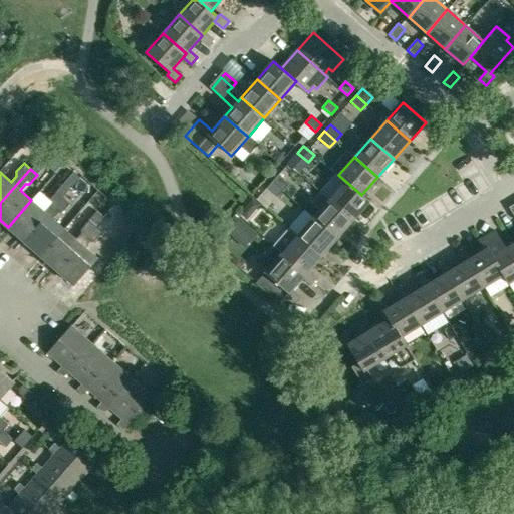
[(278,175),(272,181),(282,191),(288,184),(278,175)]
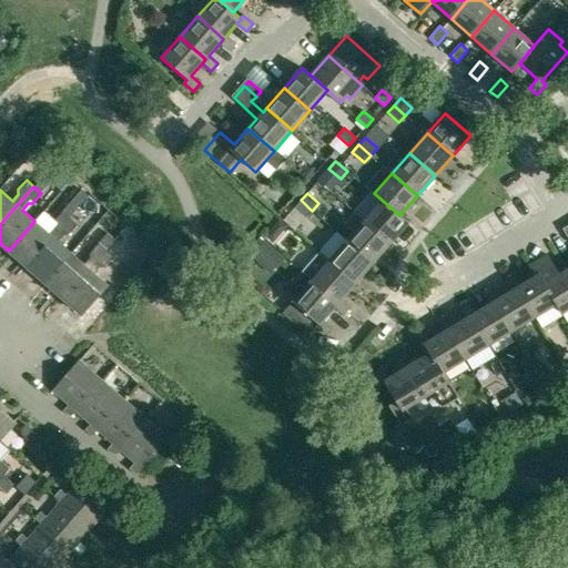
[(312,211),(301,200),(294,208),(305,217),(312,211)]
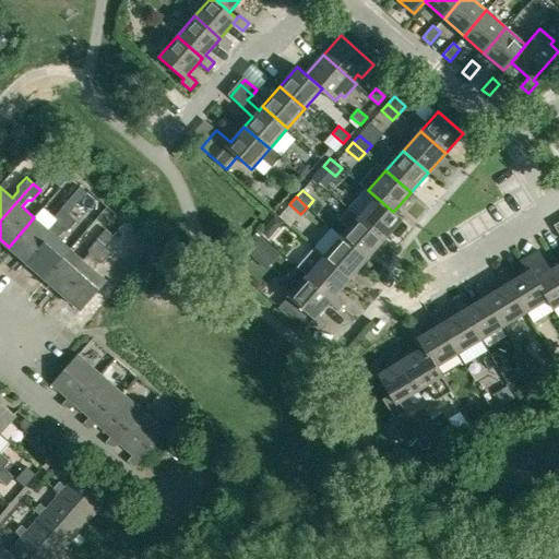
[(376,197),(358,216),(384,238),(401,218),(393,212),(376,197)]
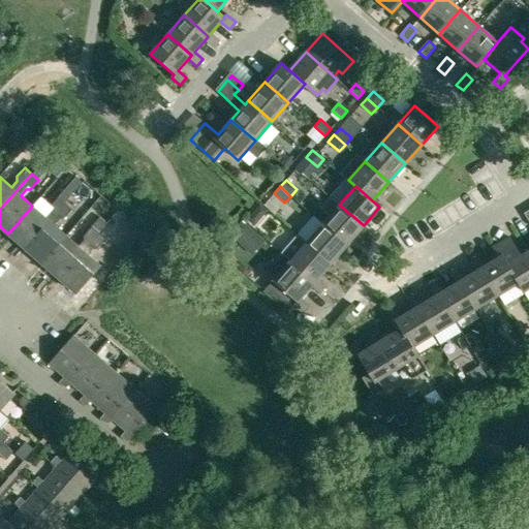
[(44,216),(32,206),(8,234),(25,249),(42,229),(50,221),(65,203),(58,196),(50,206),(50,210),(44,216)]
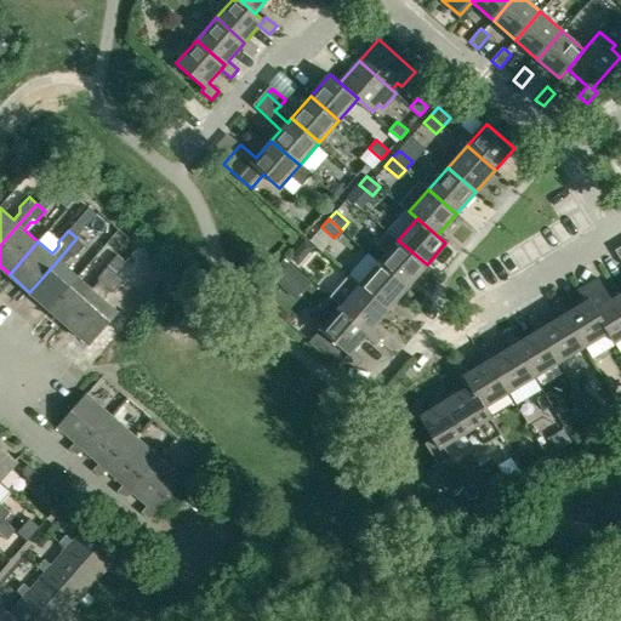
[(375,245),(386,255),(380,262),(408,286),(427,265),(398,240),(387,231),(375,245)]
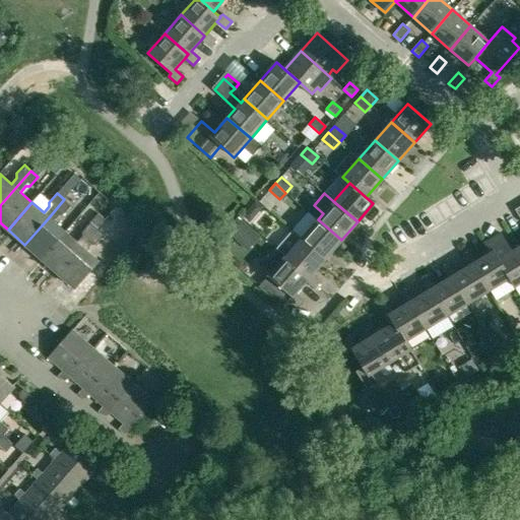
[(24,245),(42,259),(58,240),(65,232),(53,220),(58,214),(62,214),(70,205),(64,199),(49,217),(42,225),(24,245)]
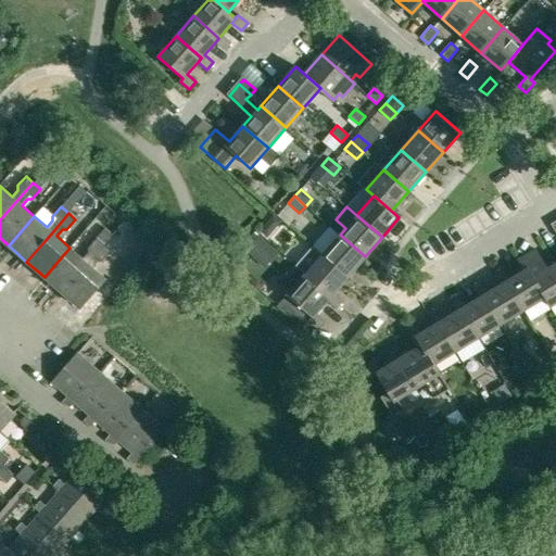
[(272,215),(266,223),(274,229),(280,223),(272,215)]
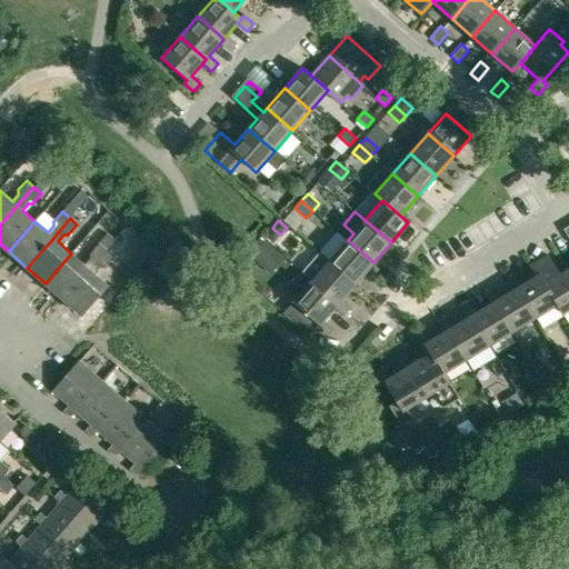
[(348,240),(330,260),(356,282),(373,262),(348,240)]
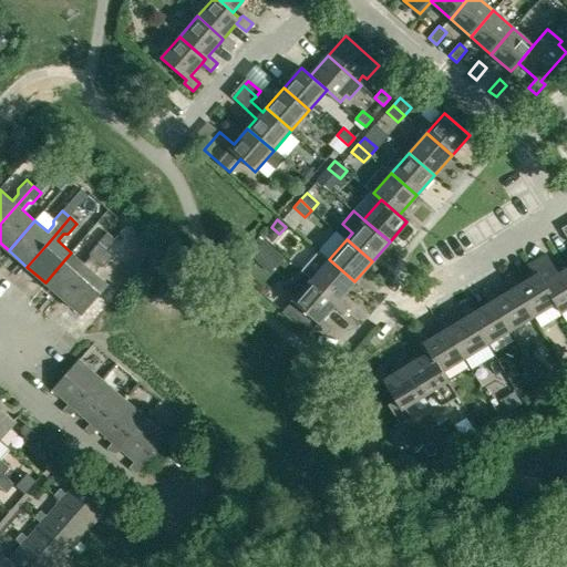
[(45,282),(63,299),(82,278),(90,269),(106,249),(99,243),(90,253),(90,257),(83,264),(71,253),(63,261),(45,282)]
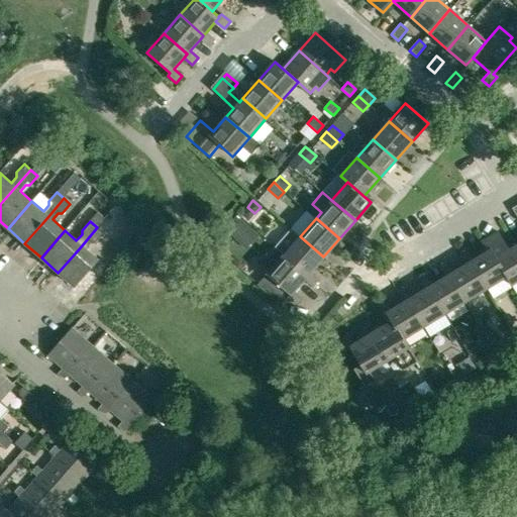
[(244,228),(237,221),(231,227),(227,232),(234,239),(244,228)]
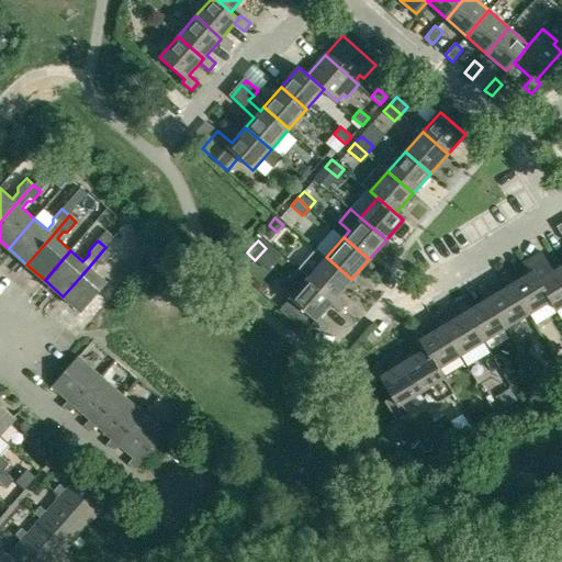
[(112,254),(105,247),(89,267),(81,276),(63,296),(80,312),(99,291),(107,282),(92,270),(99,263),(103,263),(112,254)]
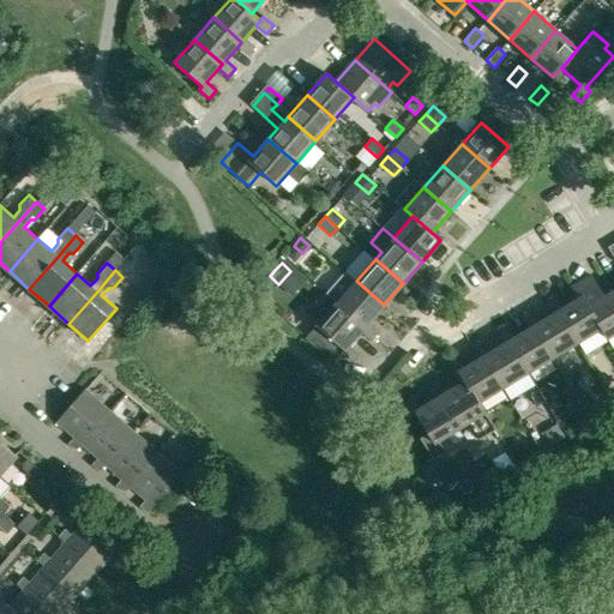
[(345,271),(326,293),(374,336),(378,332),(367,324),(384,305),(356,281),(345,271)]
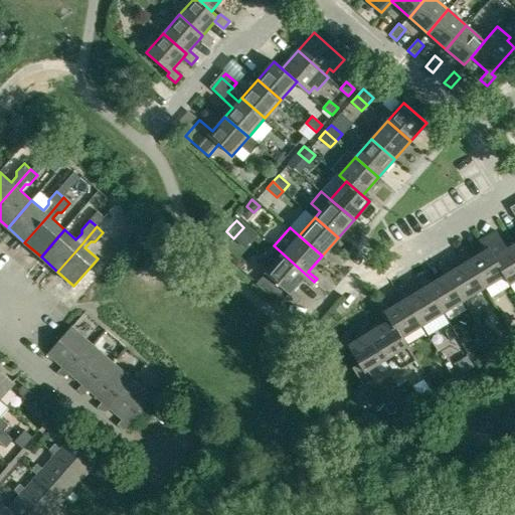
[(496,231),(479,241),(485,251),(489,248),(504,275),(504,276),(509,284),(514,280),(514,245),(514,244),(507,248),(496,231)]
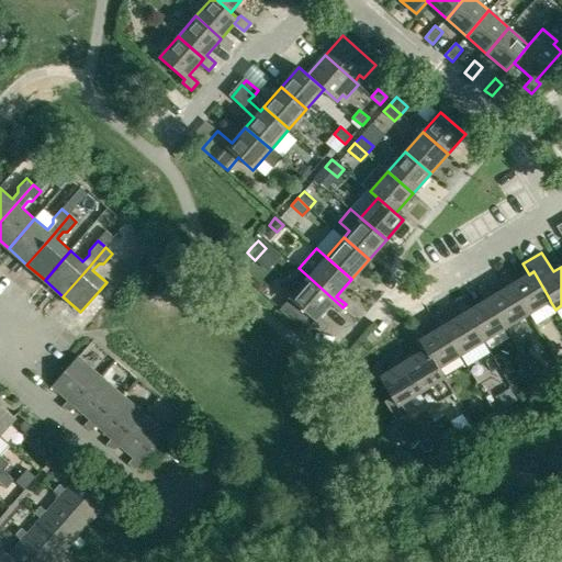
[(343,307),(299,268),(284,284),(294,293),(280,310),(305,332),(313,323),(322,330),(328,324),(319,315),(329,303),(339,312),(343,307)]
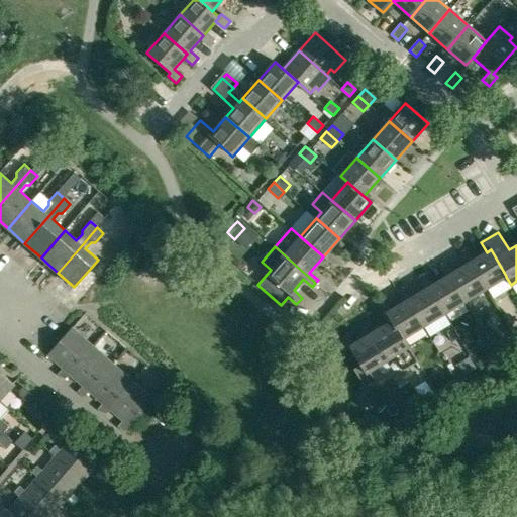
[(468,250),(460,255),(466,265),(470,263),(486,289),(506,277),(506,276),(491,249),(487,252),(474,260),(468,250)]
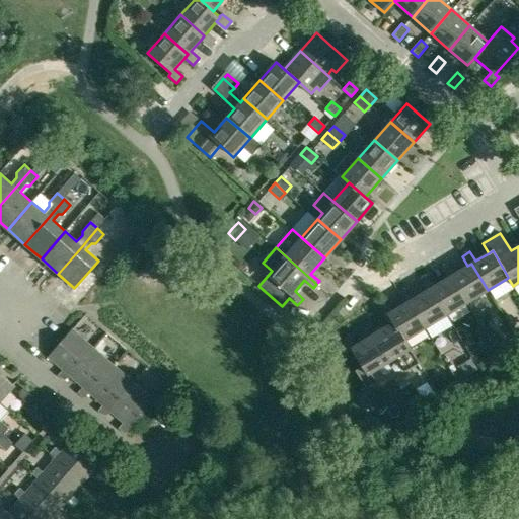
[(449,265),(441,269),(447,279),(451,276),(467,302),(488,290),(471,264),(467,266),(455,274),(449,265)]
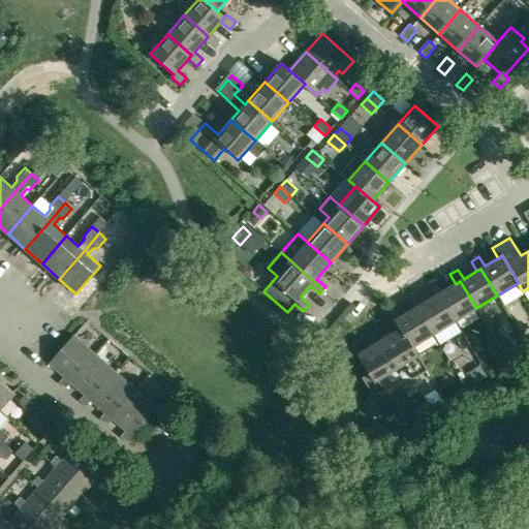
[(437,282),(428,287),(434,297),(438,294),(455,321),(476,308),(460,281),(456,284),(442,291),(437,282)]
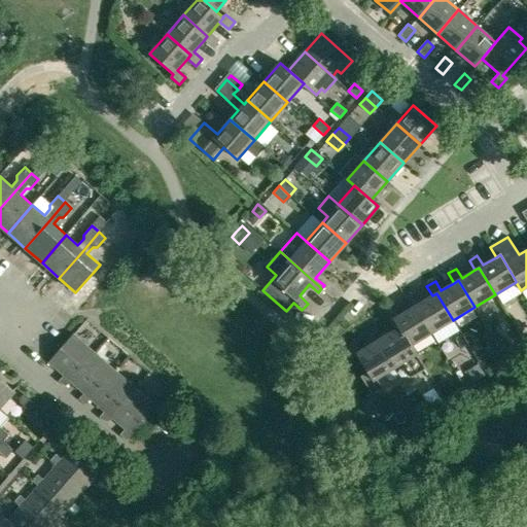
[(413,294),(406,300),(411,309),(415,307),(431,334),(453,320),(436,293),(432,295),(419,304),(413,294)]
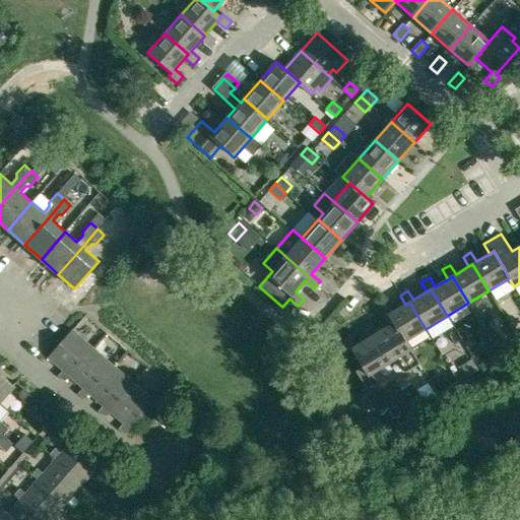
[(387,303),(379,308),(385,317),(388,315),(393,323),(394,323),(405,341),(406,340),(426,329),(409,303),(405,305),(393,312),(387,303)]
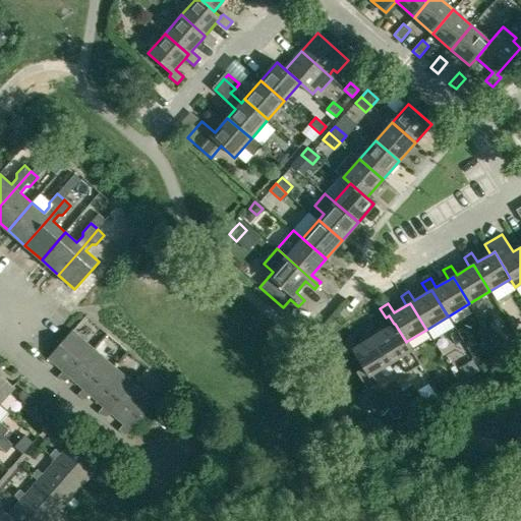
[(351,337),(343,342),(349,352),(352,350),(363,367),(356,371),(367,390),(378,383),(372,373),(398,358),(406,373),(421,364),(407,341),(406,342),(395,324),(394,324),(378,334),(371,325),(364,329),(369,339),(356,346),(351,337)]
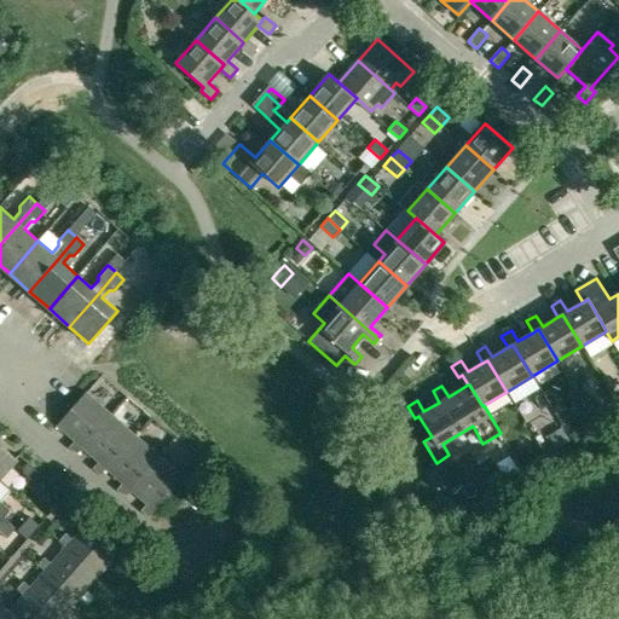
[(69,447),(76,453),(82,447),(111,415),(86,393),(57,424),(75,440),(69,447)]
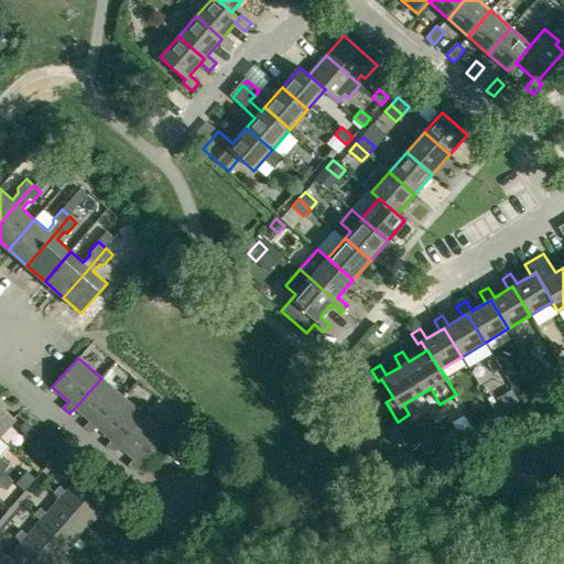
[(122,397),(101,378),(75,408),(90,421),(85,427),(91,433),(97,426),(122,397)]
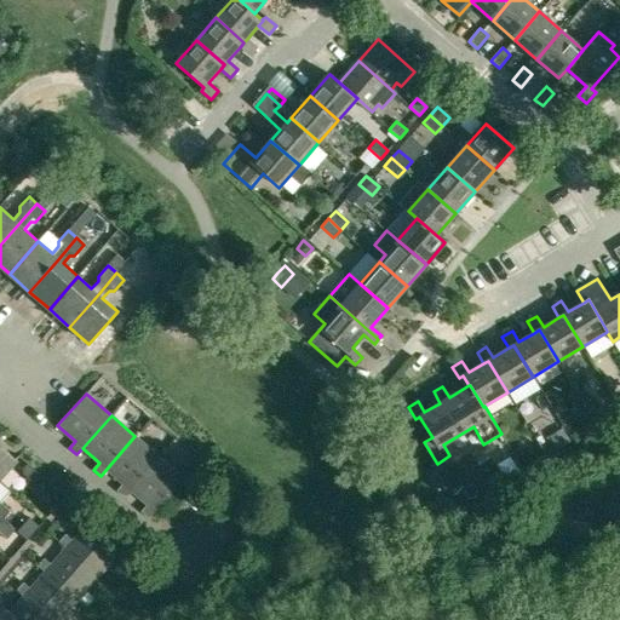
[(159,458),(135,436),(107,469),(124,483),(118,491),(125,497),(131,491),(159,458)]
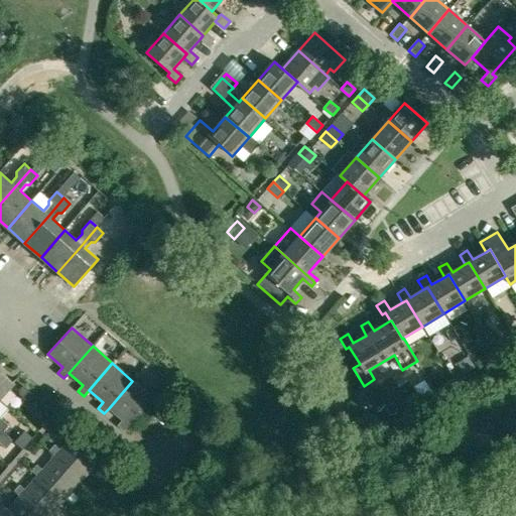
[(0,370),(0,399),(14,383),(0,370)]
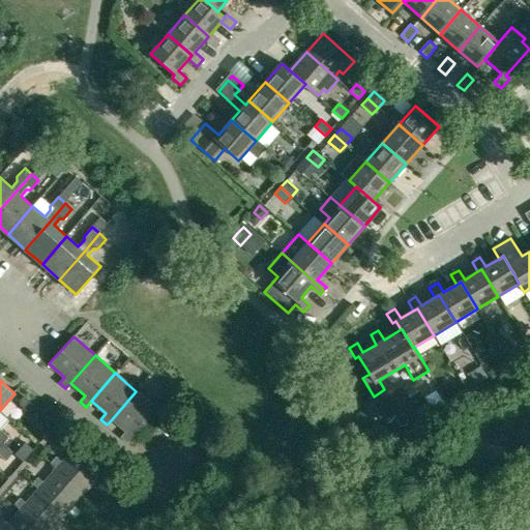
[(157,410),(136,391),(112,419),(125,432),(121,437),(127,443),(133,438),(157,410)]
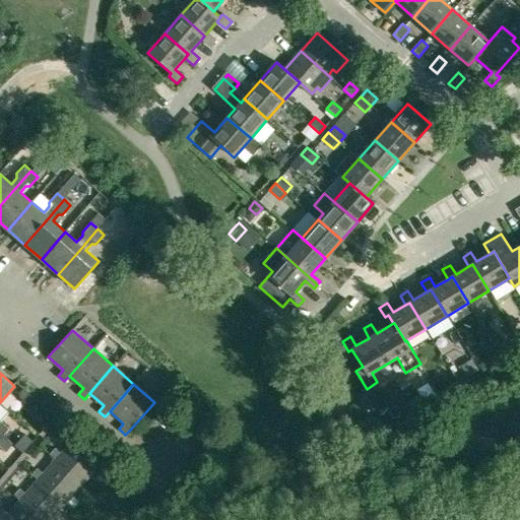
[(35,398),(23,388),(19,393),(19,397),(28,405),(35,398)]
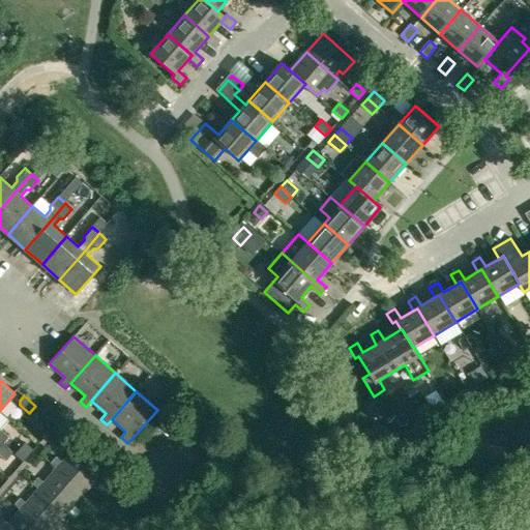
[(0,441),(3,443),(8,437),(0,429),(0,441)]
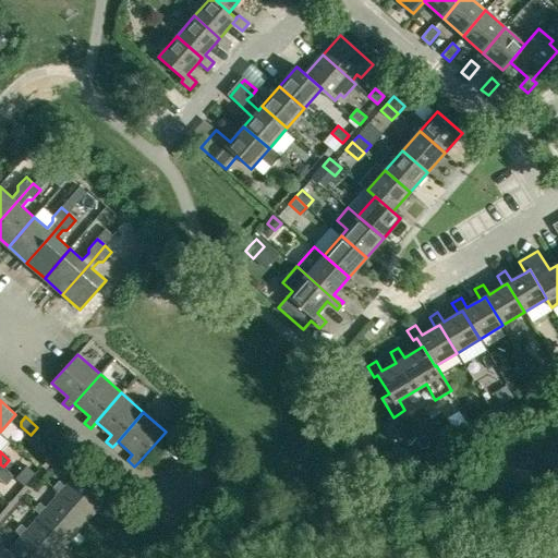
[(17,480),(25,486),(25,487),(36,475),(35,474),(27,468),(17,480)]
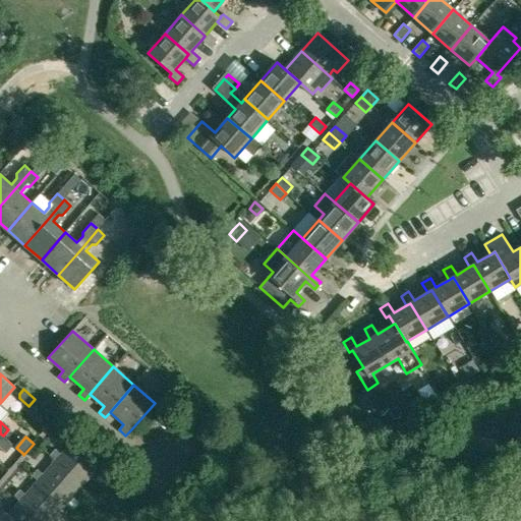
[(50,455),(56,460),(82,484),(102,463),(74,440),(61,454),(55,449),(50,455)]
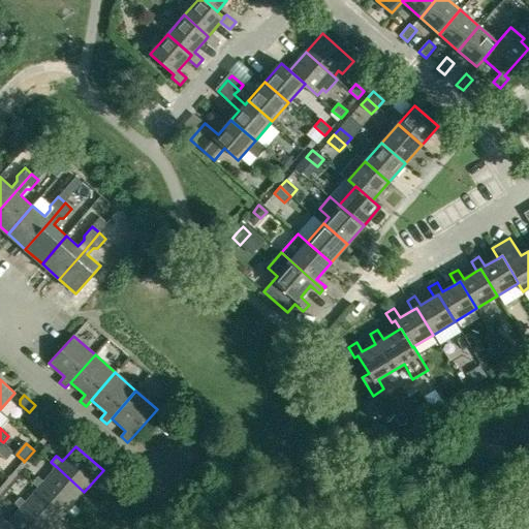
[(66,512),(84,492),(57,467),(44,481),(38,476),(33,483),(38,488),(66,512)]
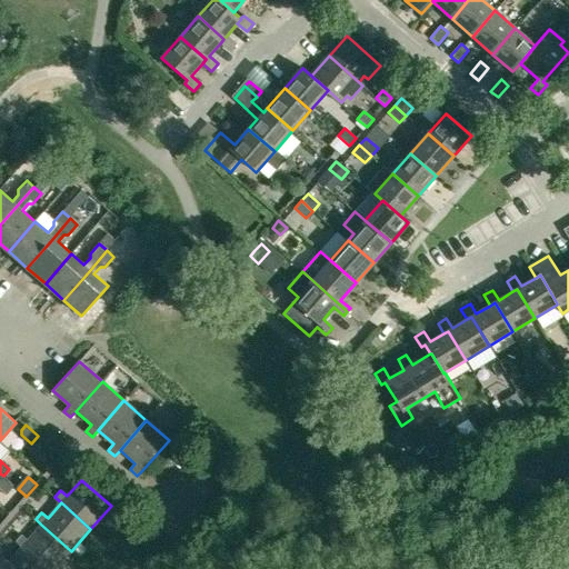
[(48,568),(55,568),(71,551),(41,525),(28,540),(21,535),(16,541),(22,547),(48,568)]
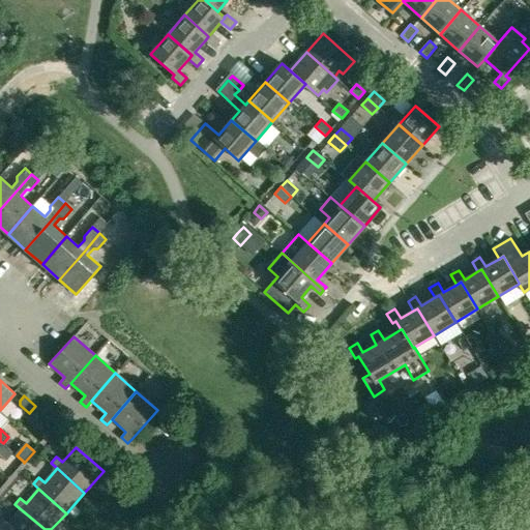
[(2,519),(0,521),(0,529),(45,529),(21,509),(8,524),(2,519)]
